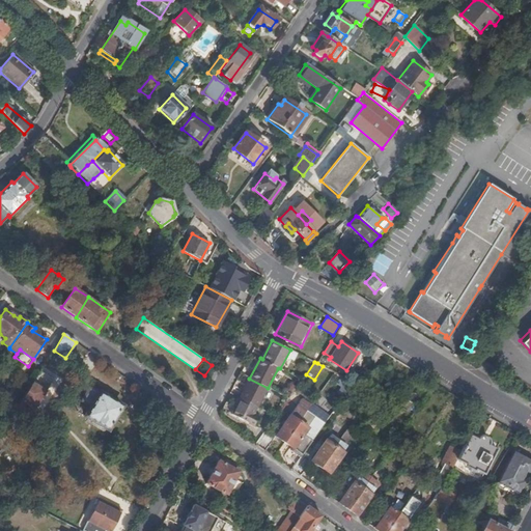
[(249,379),(247,378),(227,415),(252,429),(254,427),(230,414),(249,379)]
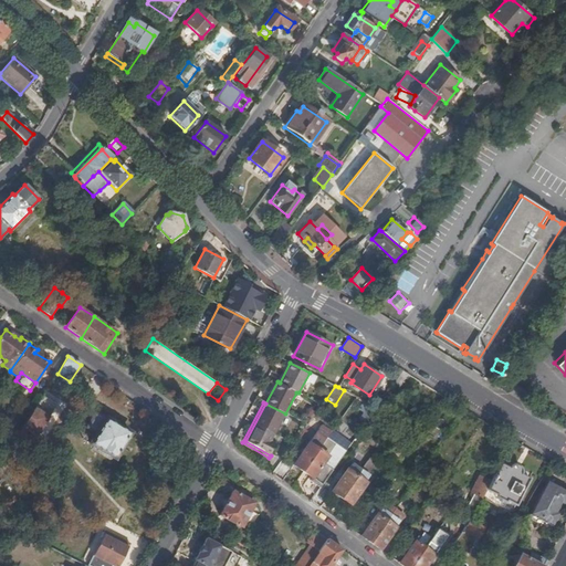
[(285,413),(265,404),(245,441),(271,456),(275,447),(268,442),(275,431),(285,413)]
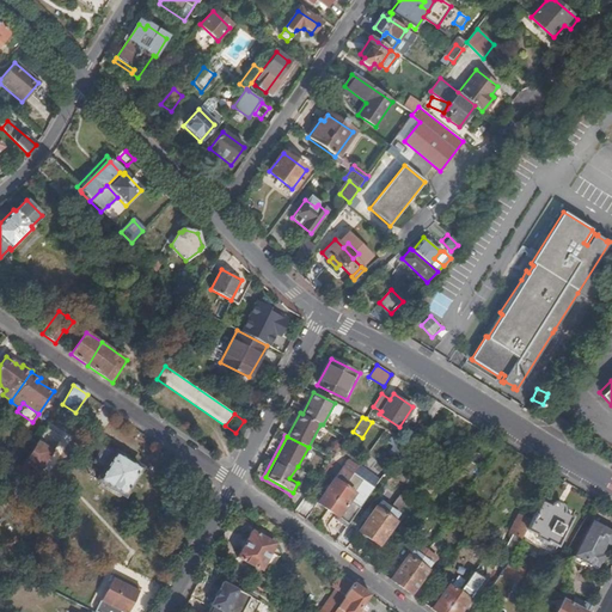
[(38,440),(24,463),(41,472),(50,453),(53,450),(38,440)]
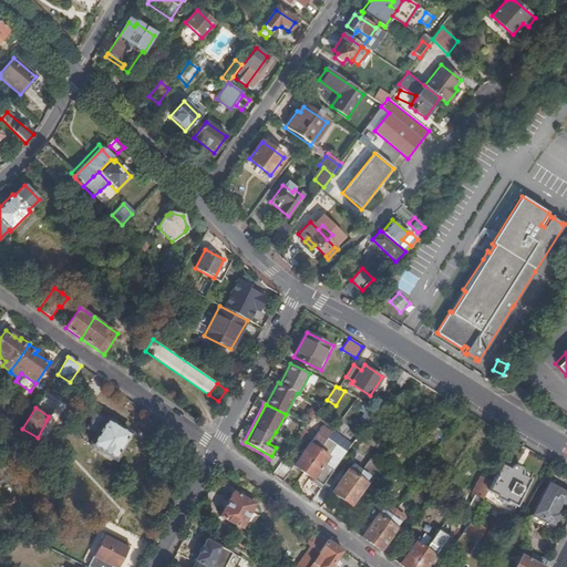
[(95,437),(91,446),(114,460),(120,451),(122,452),(131,436),(129,435),(130,433),(96,414),(90,428),(94,431),(92,434),(95,437)]
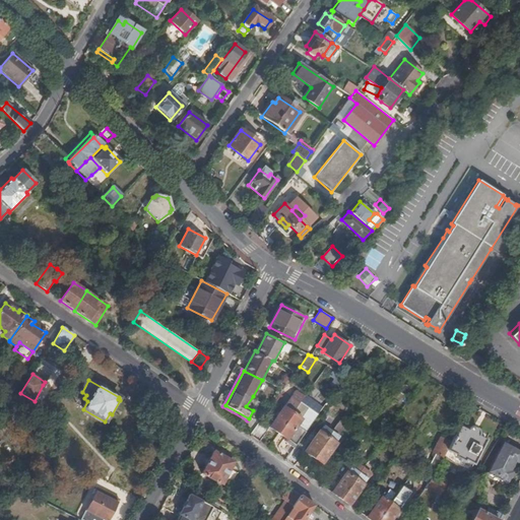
[(270,427),(278,433),(301,401),(293,395),(270,427)]
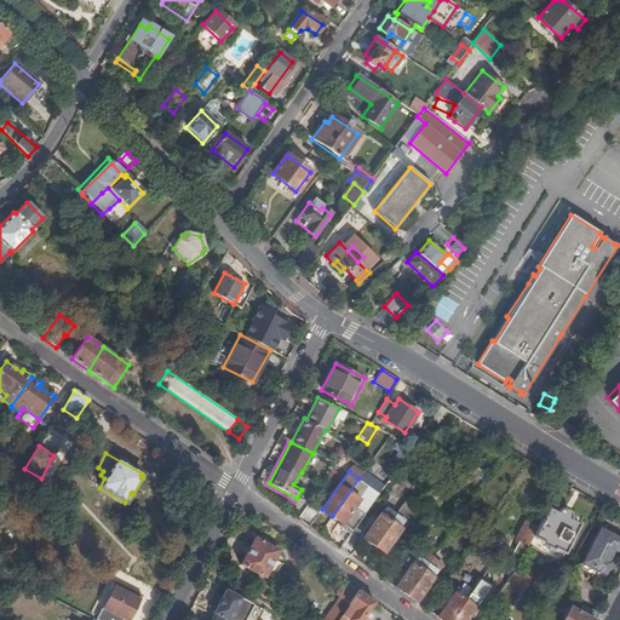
[(359,478),(332,516),(342,523),(352,530),(365,515),(354,507),(368,486),(359,478)]
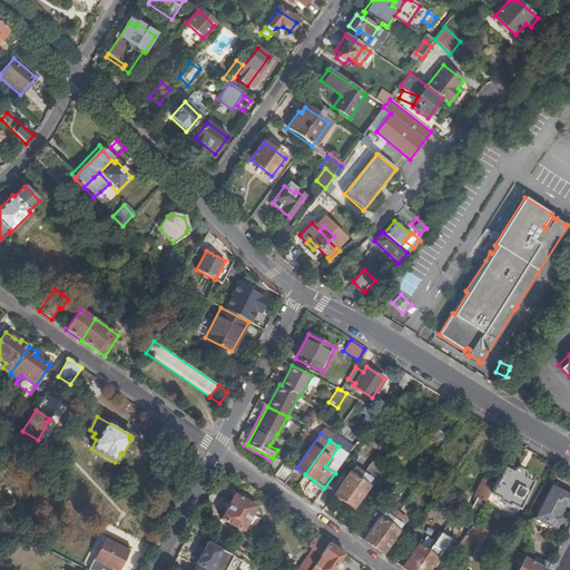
[(419,441),(412,450),(419,455),(425,446),(419,441)]
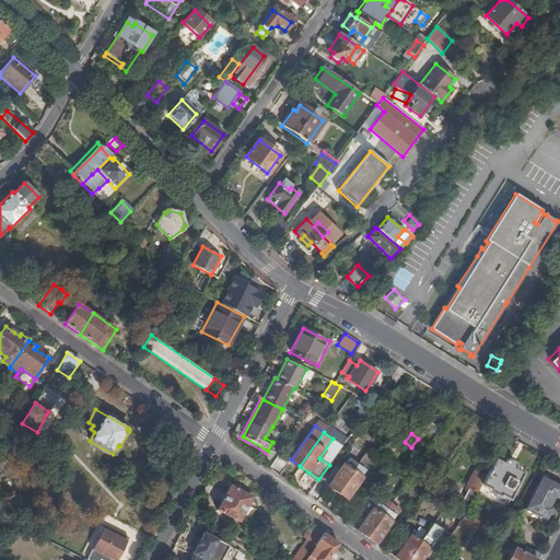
[(385,445),(395,453),(403,441),(394,434),(385,445)]
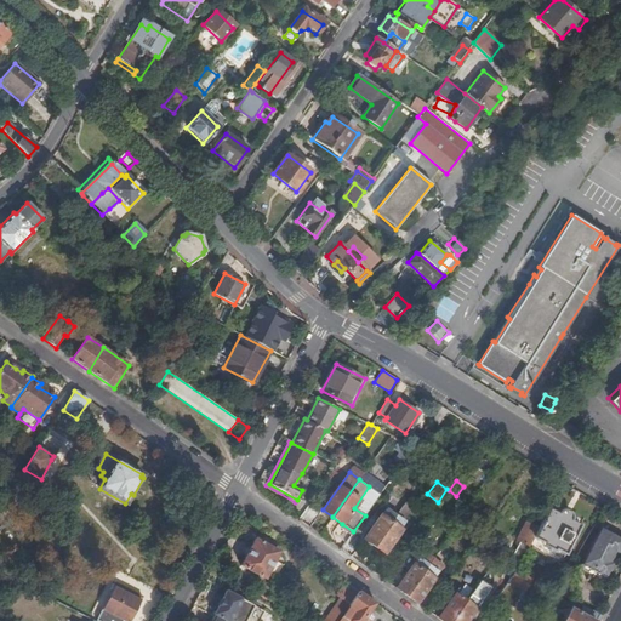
[(364,539),(374,546),(396,516),(386,508),(364,539)]
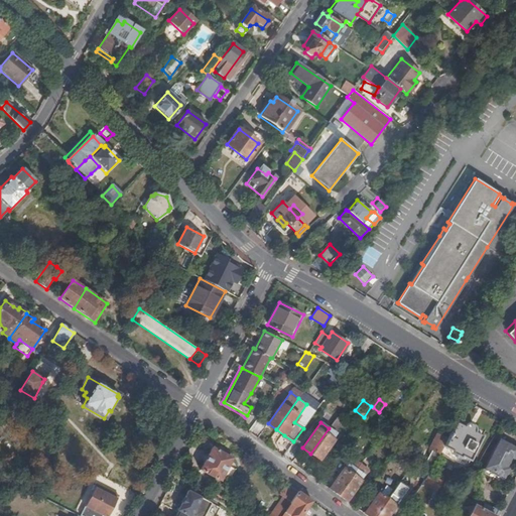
[(466,427),(456,422),(450,432),(447,437),(443,446),(470,461),(483,435),(472,430),(472,427),(470,425),(468,425),(466,427)]
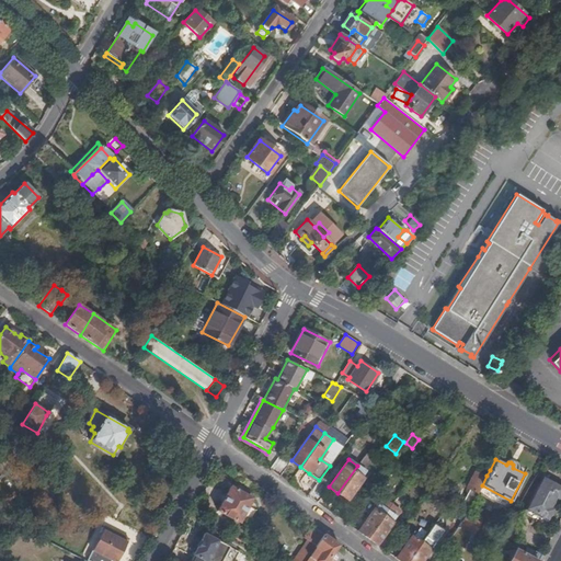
[(357,466),(338,493),(347,500),(363,477),(362,476),(365,471),(357,466)]
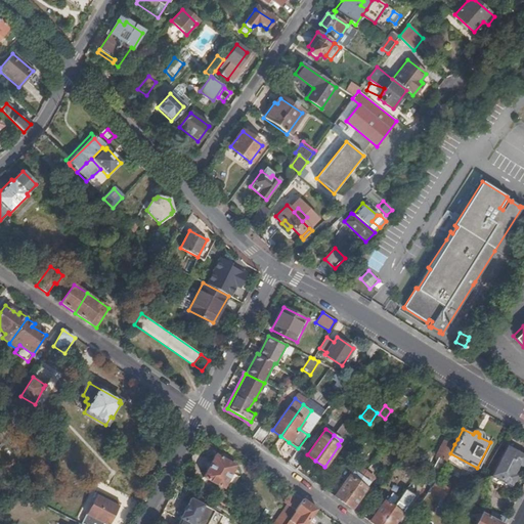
[(436,481),(450,453),(454,444),(448,440),(447,442),(444,441),(436,454),(439,456),(429,477),(436,481)]
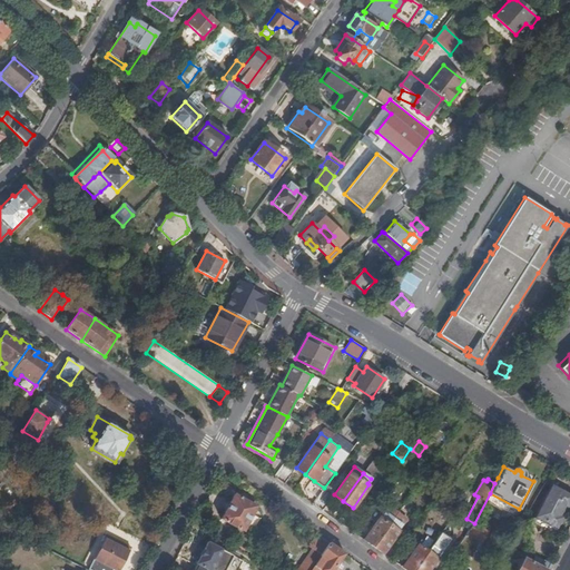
[(313,484),(322,491),(324,488),(314,481),(313,484)]
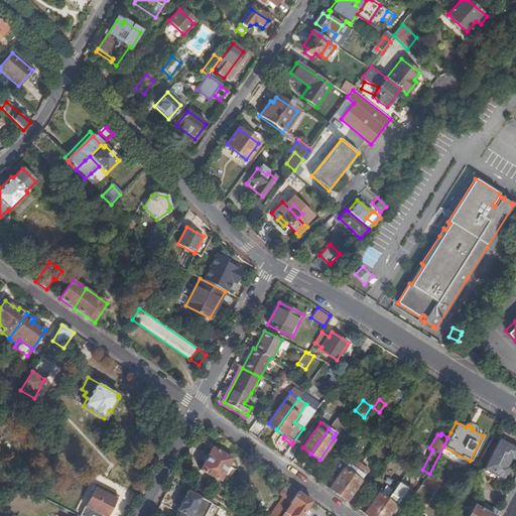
[(485,469),(504,479),(509,469),(508,468),(512,459),(514,460),(515,455),(515,447),(500,439),(485,469)]
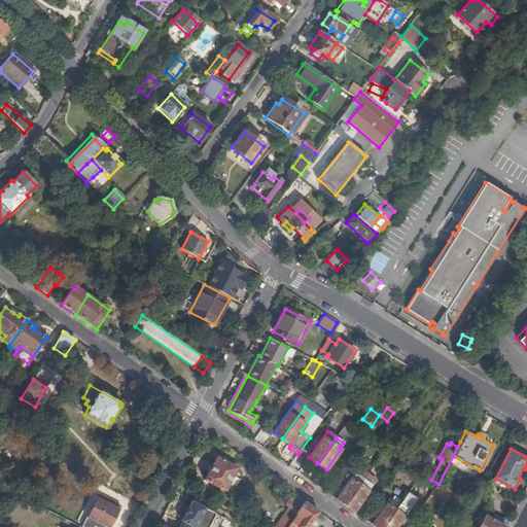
[(204,480),(224,491),(237,467),(217,457),(204,480)]
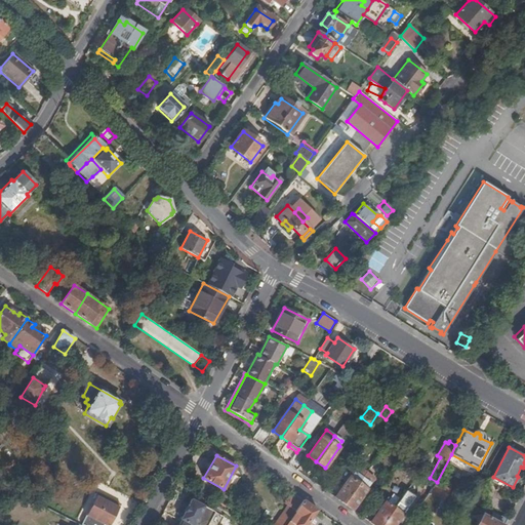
[(358,466),(355,469),(363,475),(366,471),(358,466)]
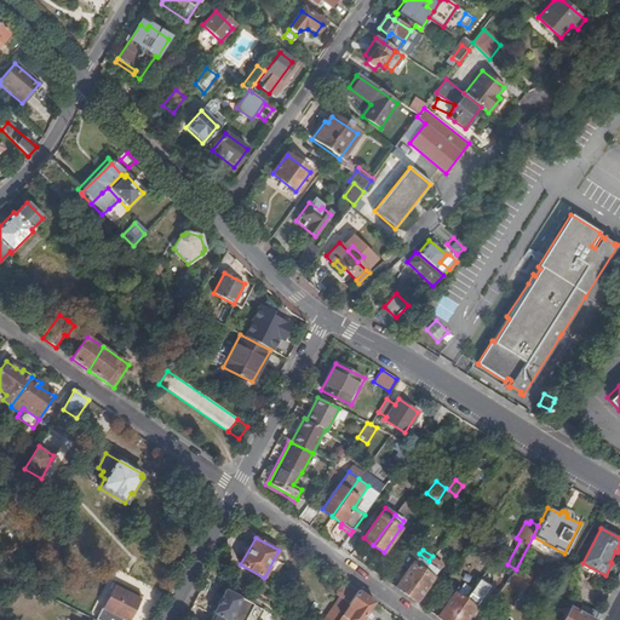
[(396,586),(407,593),(429,561),(419,554),(396,586)]
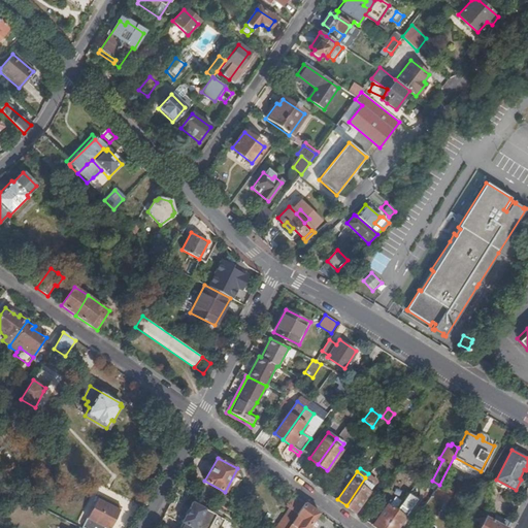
[(347,505),(355,512),(376,481),(368,473),(365,477),(347,505)]
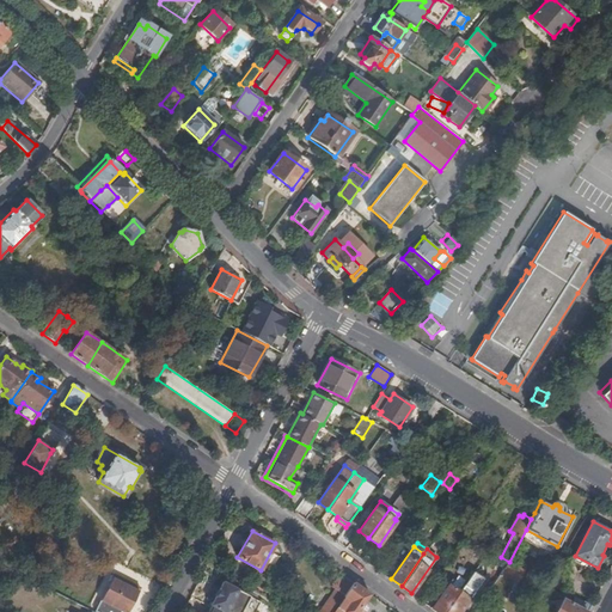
[(516,582),(524,570),(509,562),(489,591),(507,598),(515,582),(516,582)]
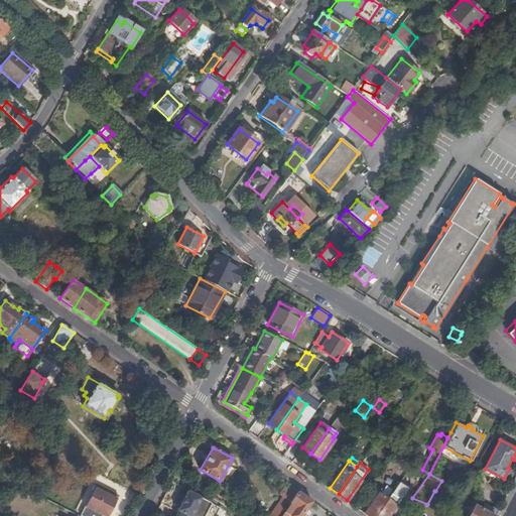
[(283,497),(269,515),(280,515),(298,492),(286,483),(279,494),(283,497)]
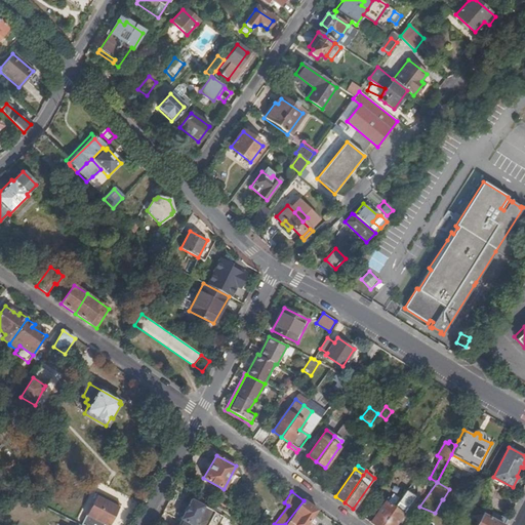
[(80,524),(108,524),(118,508),(95,495),(80,524)]
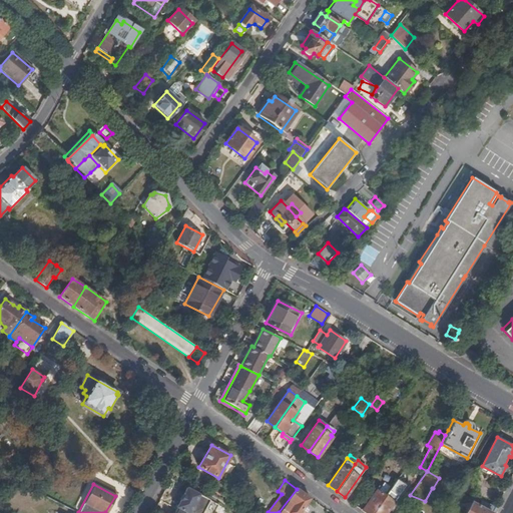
[(186,488),(176,508),(177,508),(174,512),(203,512),(210,500),(186,488)]
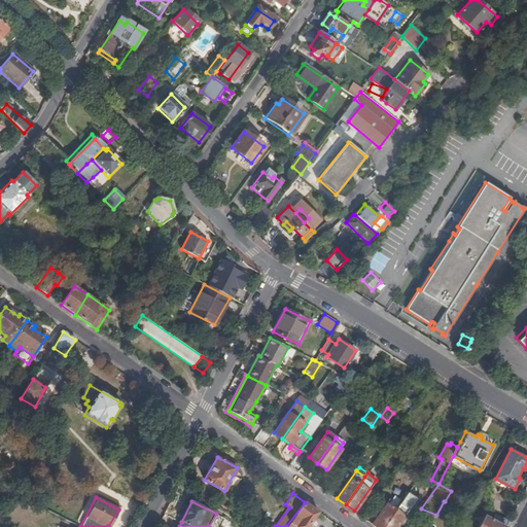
[(307,526),(318,512),(305,502),(286,526),(307,526)]
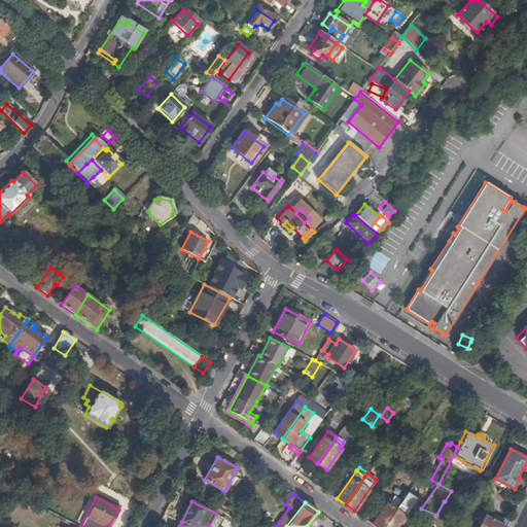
[(373,524),(377,526),(395,526),(408,511),(400,504),(395,511),(386,504),(373,524)]
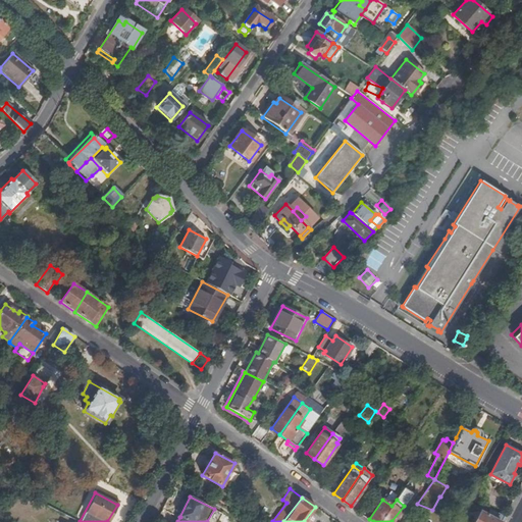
[(474,521),(502,521),(505,517),(498,513),(494,518),(481,511),(474,521)]
